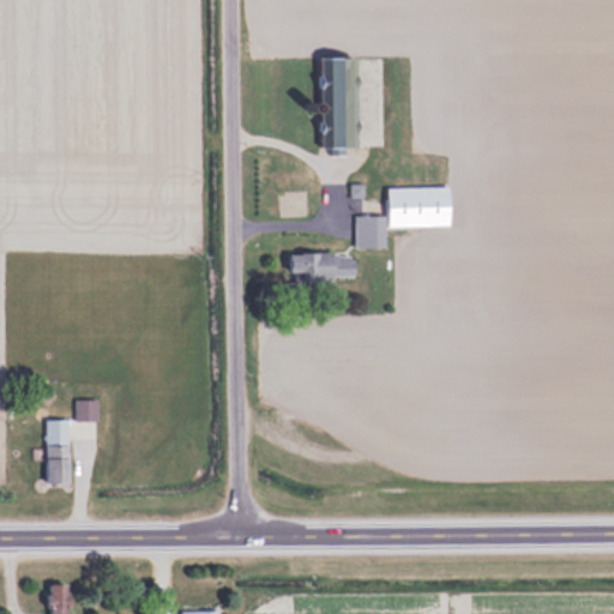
[(357,146),(356,58),(319,58),(321,148),(357,146)]
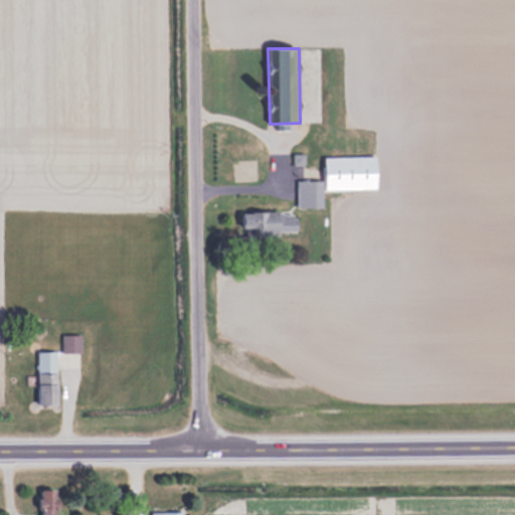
[(325,157),(325,181),(298,181),(299,207),(323,207),(323,191),(377,190),(376,157),(325,157)]
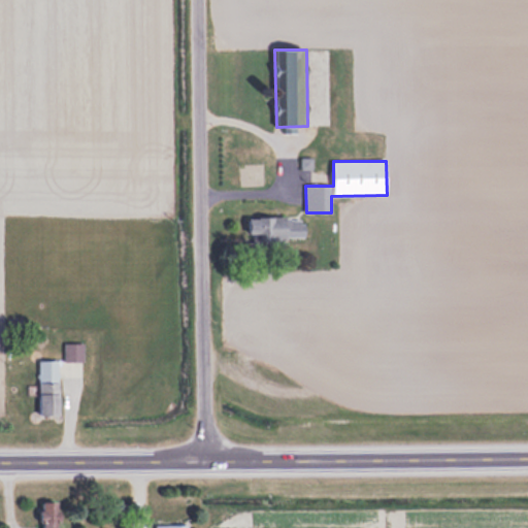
[(249,218),(249,242),(287,242),(286,236),(304,236),(304,217),(249,218)]
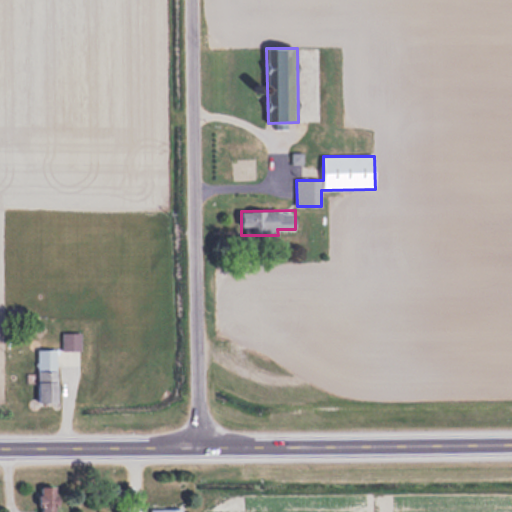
[(56,404),(55,350),(36,350),(37,404),(56,404)]
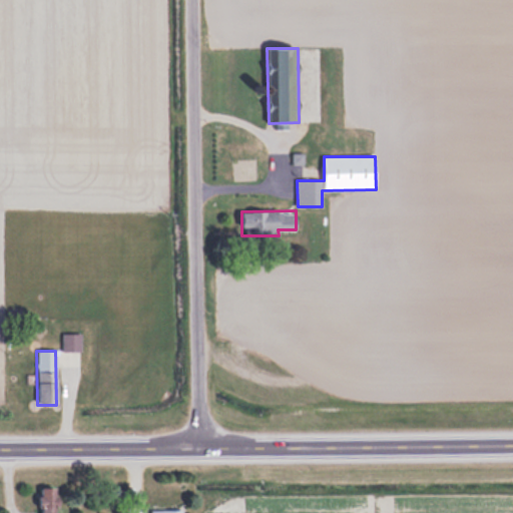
[(54,512),(55,487),(40,487),(40,512),(54,512)]
